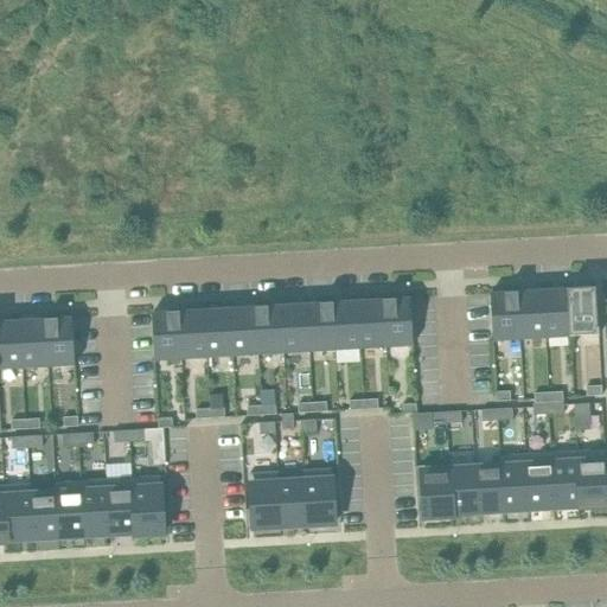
[(595,288),(568,289),(570,337),(593,336),(593,337),(599,336),(598,327),(596,327),(595,288)]
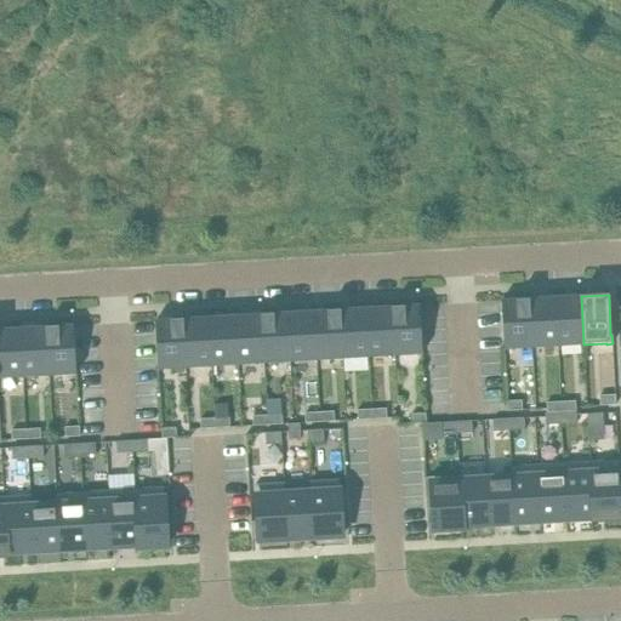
[(558,346),(584,345),(581,296),(554,297),(558,346)]
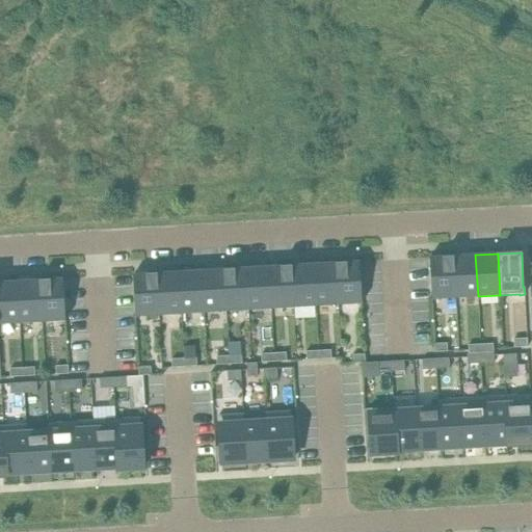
[(453,257),(455,297),(478,296),(475,255),(453,257)]
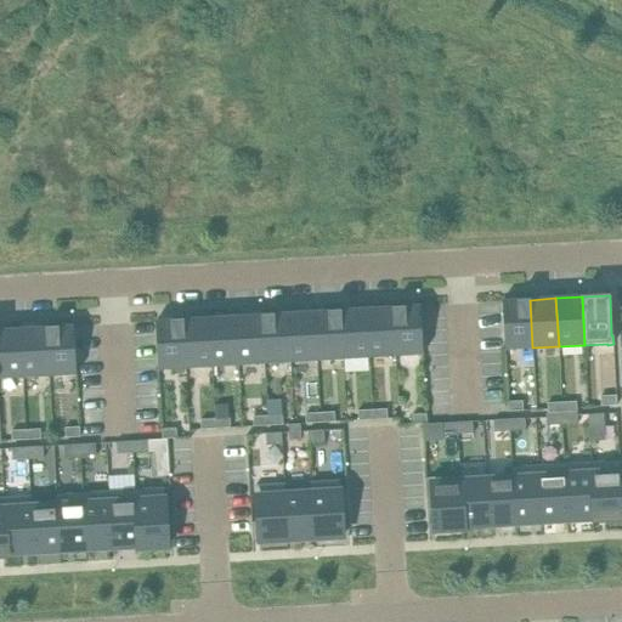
[(530,300),(502,301),(504,350),(532,348),(530,300)]
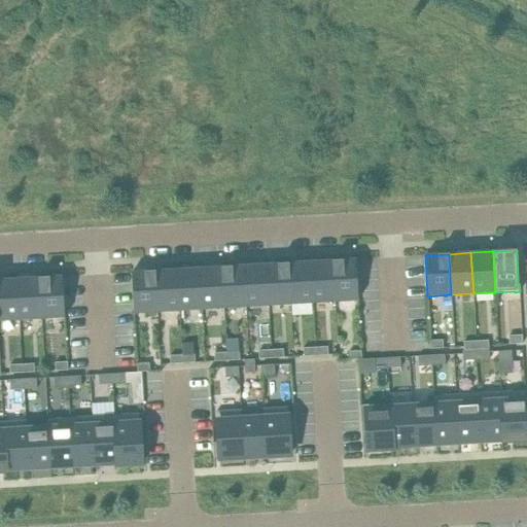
[(356,259),(332,260),(335,302),(358,301),(356,259)]
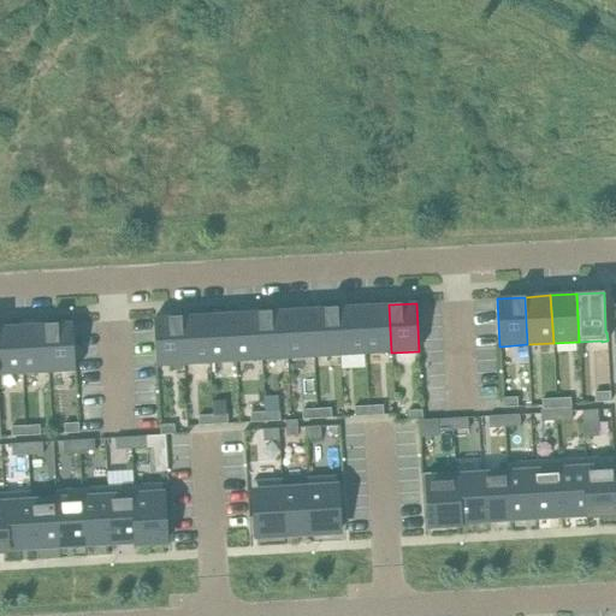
[(389,304),(363,306),(366,354),(391,353),(389,304)]
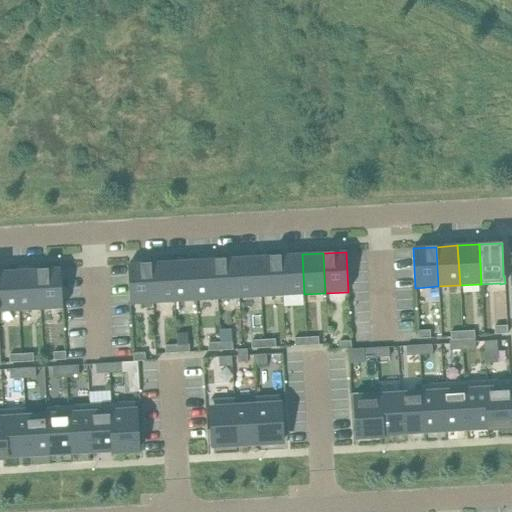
[(304,294),(302,254),(280,256),(282,295),(304,294)]
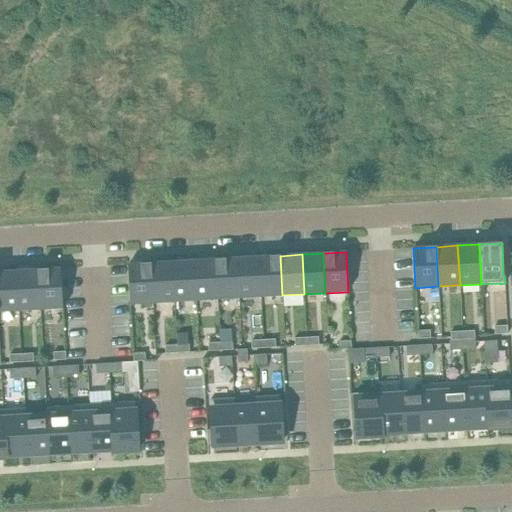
[(280,256),(258,257),(261,297),(282,295),(280,256)]
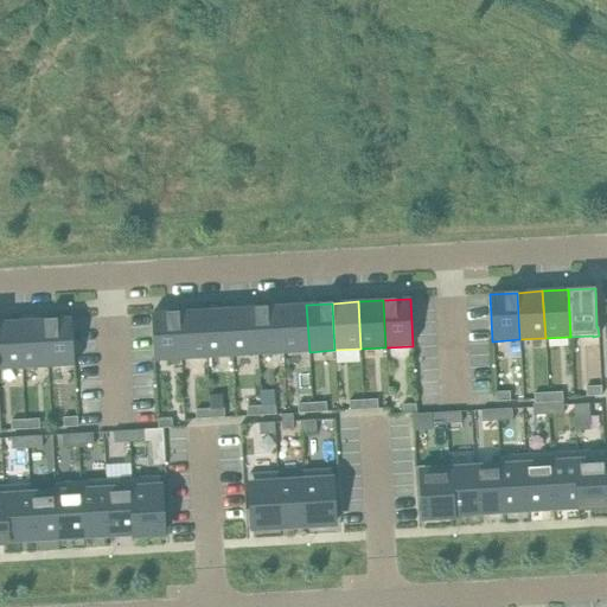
[(310,352),(306,305),(281,306),(283,353),(310,352)]
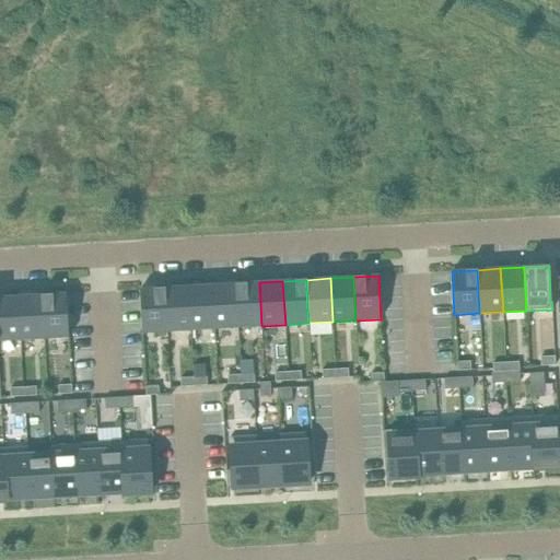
[(259,282),(235,283),(238,327),(261,326),(259,282)]
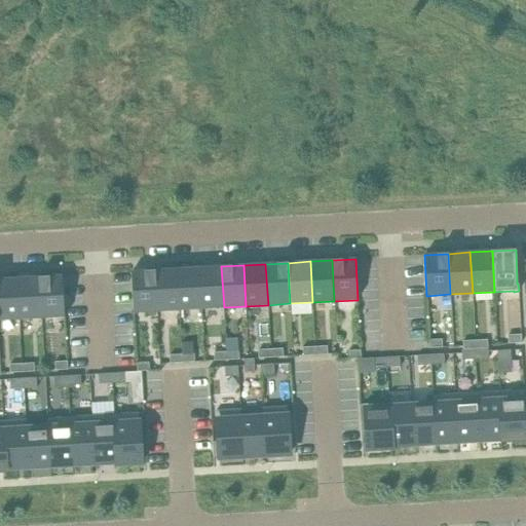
[(201,308),(224,307),(221,266),(199,268),(201,308)]
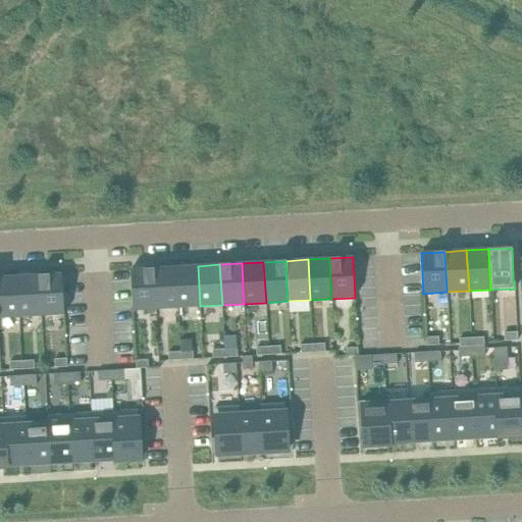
[(198,266),(175,267),(177,308),(200,306),(198,266)]
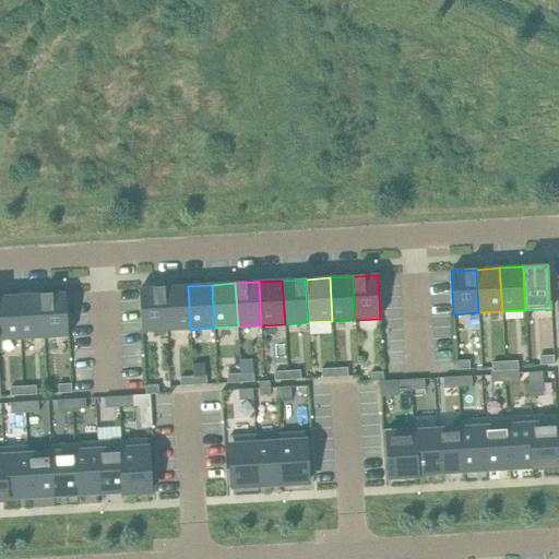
[(188,286),(165,287),(167,331),(190,330),(188,286)]
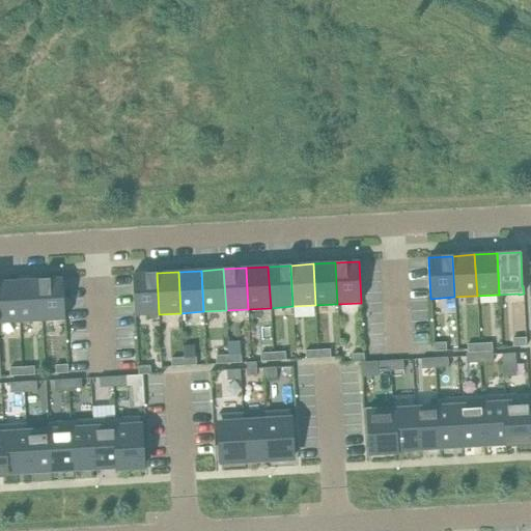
[(133,275),(135,315),(159,314),(157,273),(133,275)]
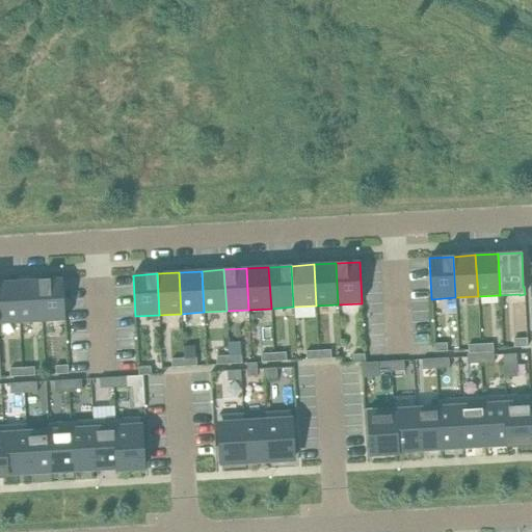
[(63,278),(41,281),(43,321),(65,320),(63,278)]
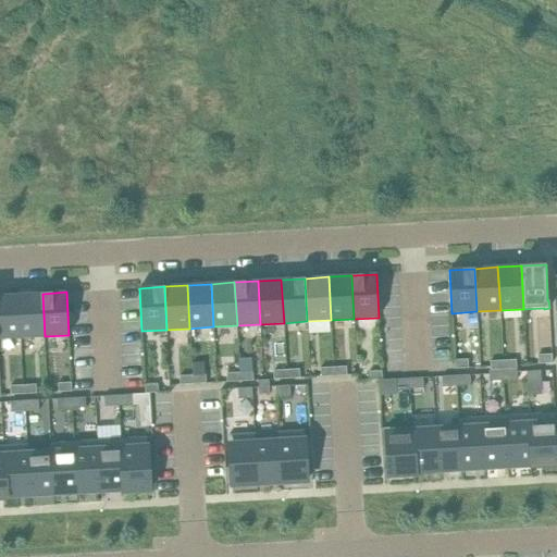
[(19,295),(22,338),(45,336),(42,294),(19,295)]
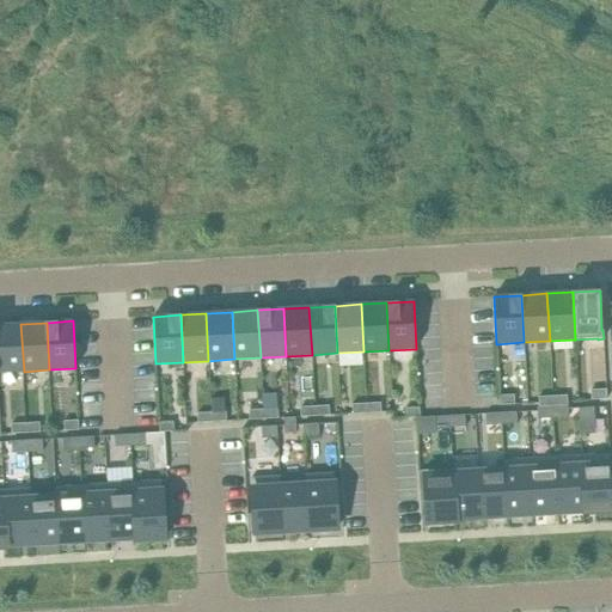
[(20,324),(0,324),(0,372),(24,372),(20,324)]
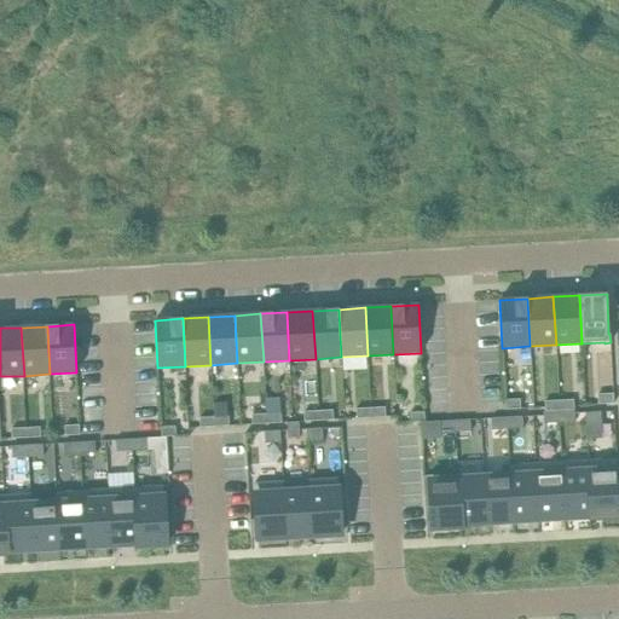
[(503,398),(502,362),(481,363),(481,398),(503,398)]
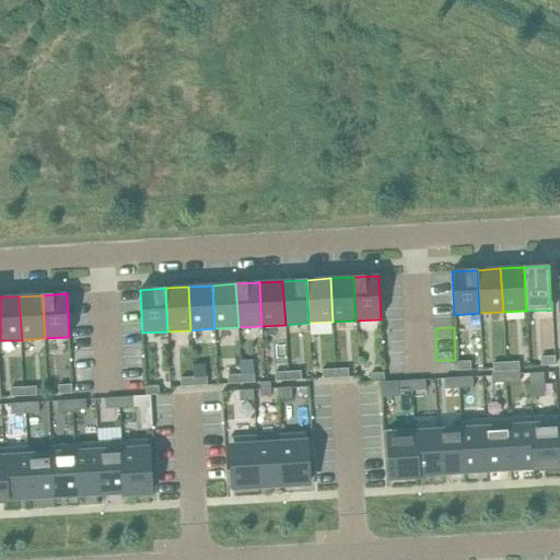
[(540,357),(541,365),(555,365),(555,357),(540,357)]
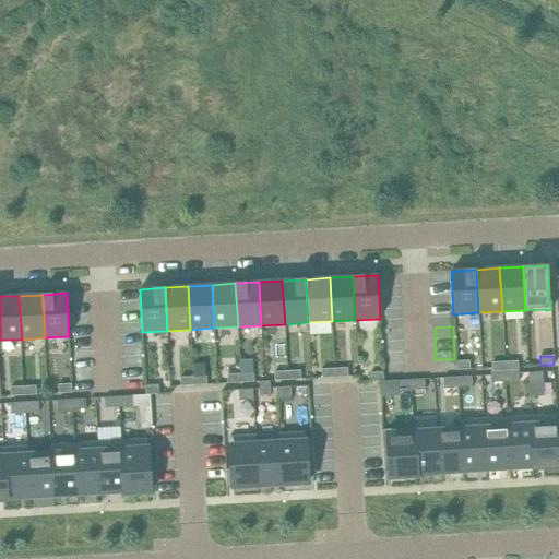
[(470,360),(456,361),(456,370),(470,369),(470,360)]
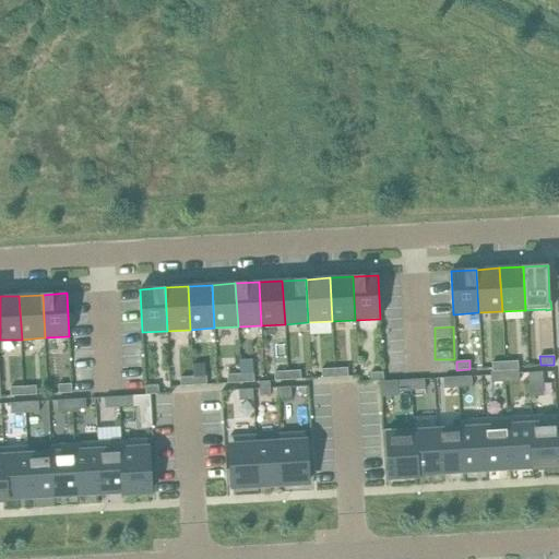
[(506,370),(504,361),(491,363),(492,371),(504,370),(506,370)]
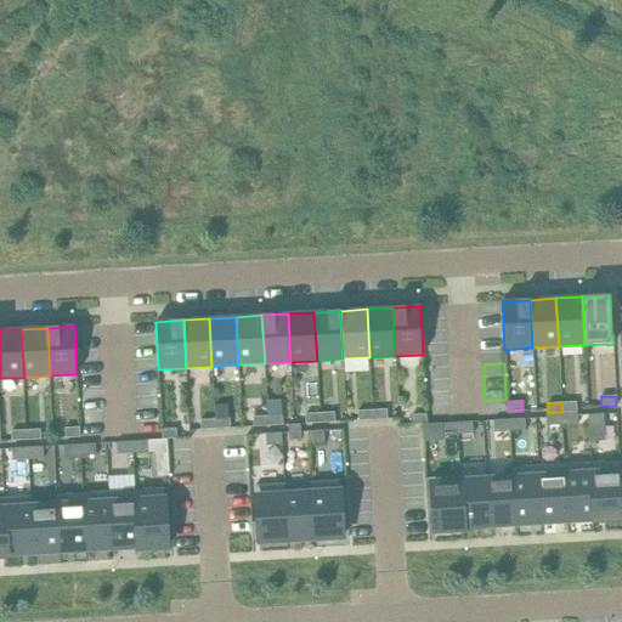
[(576,402),(561,402),(563,412),(577,412),(576,402)]
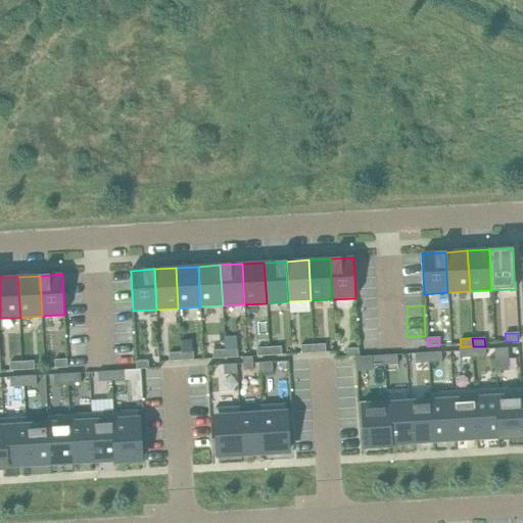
[(313,344),(300,345),(301,353),(314,352),(313,344)]
